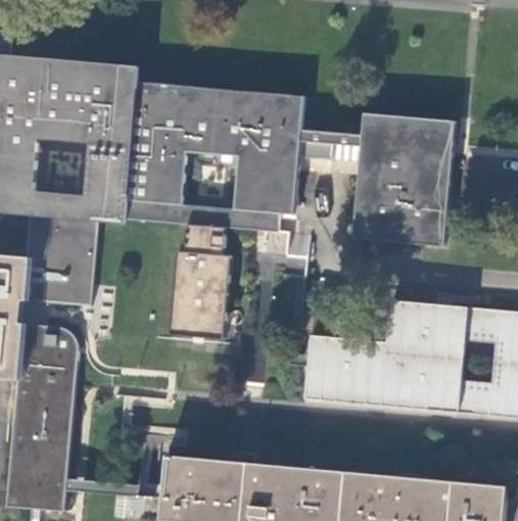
[(133,80),(10,68),(0,67),(0,375),(17,377),(21,377),(28,323),(22,322),(24,310),(25,297),(91,302),(99,214),(189,222),(188,231),(187,231),(185,242),(187,242),(187,249),(178,248),(170,332),(224,337),(232,254),(223,253),(224,246),(226,246),(226,234),(225,234),(226,225),(278,231),(279,212),(292,215),(298,155),(331,158),(332,144),(361,146),(360,161),(352,238),(442,245),(456,121),(365,112),(363,134),(300,128),(303,96),(133,80)]
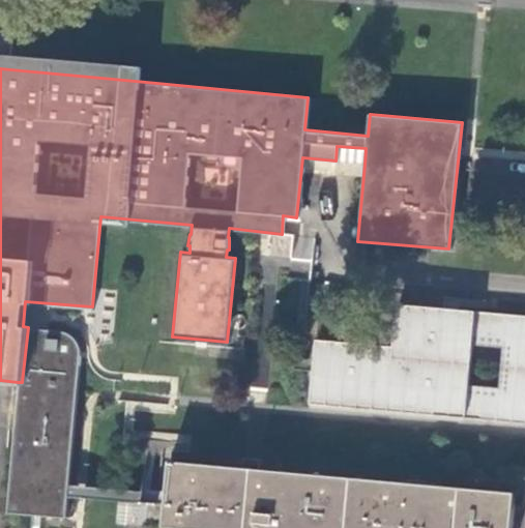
[(337,146),(336,160),(365,164),(366,148),(337,146)]
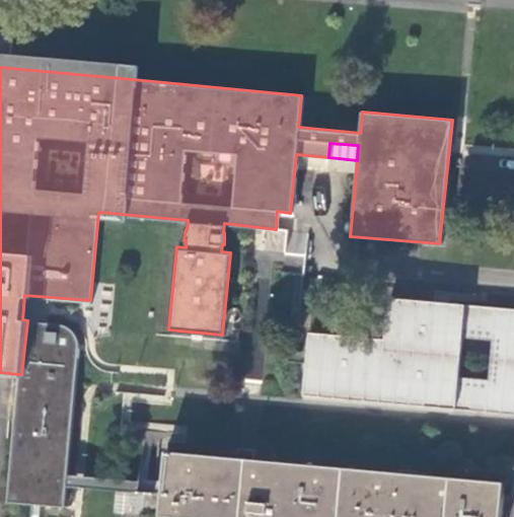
[(301,396),(513,414),(513,309),(385,299),(382,340),(306,334),(301,396)]
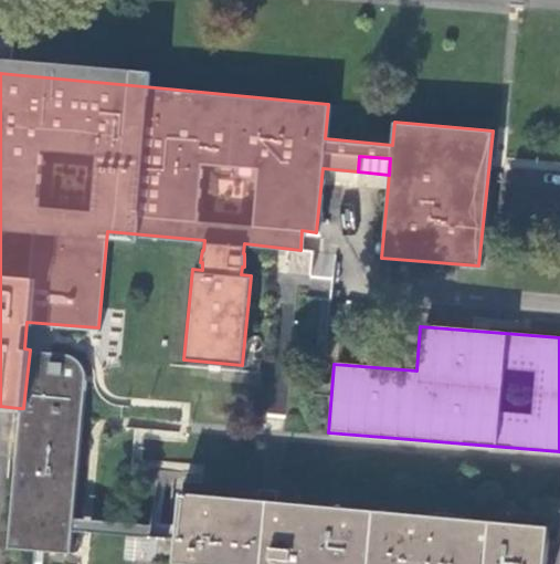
[(23,408),(19,408),(6,551),(67,556),(71,525),(72,518),(84,379),(84,372),(82,366),(78,361),(75,357),(73,355),(65,353),(30,350),(23,408)]
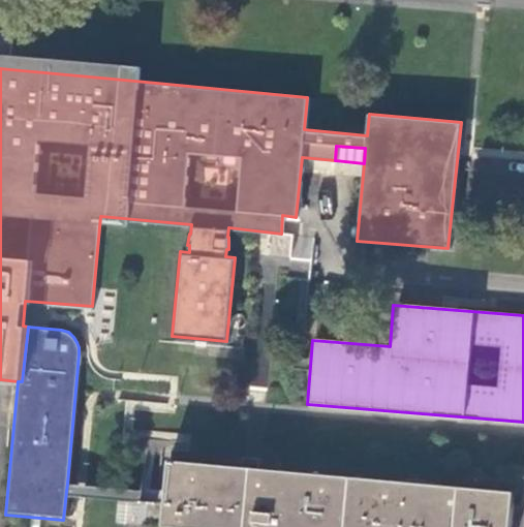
[(503,526),(506,489),(290,470),(284,526),(503,526)]
